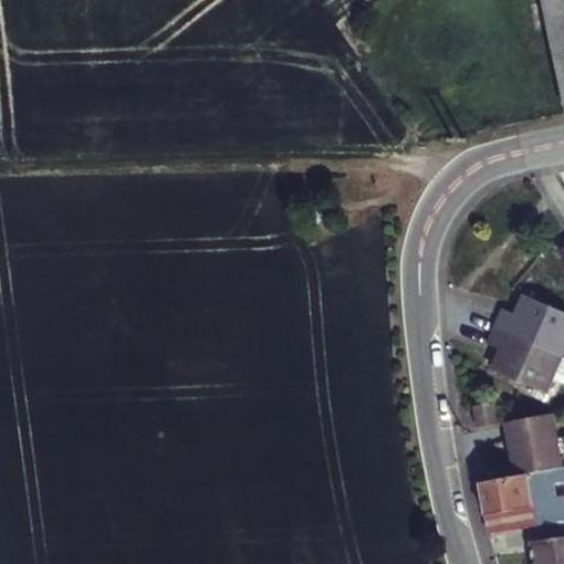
[(540,0),(563,116),(563,0),(540,0)]
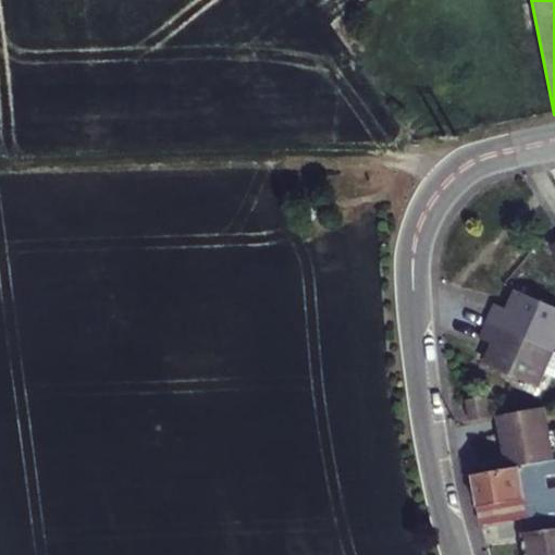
[(495,300),(482,331),(496,337),(489,357),(540,379),(554,340),(554,299),(519,285),(509,307),(495,300)]
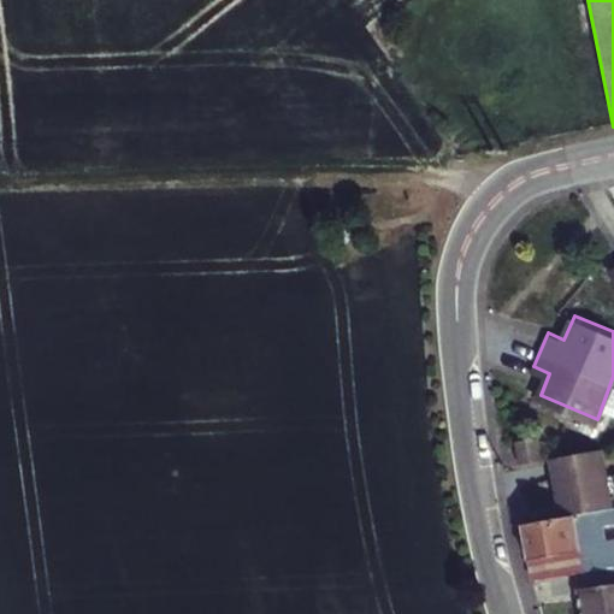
[(550,459),(562,517),(613,508),(601,449),(550,459)]
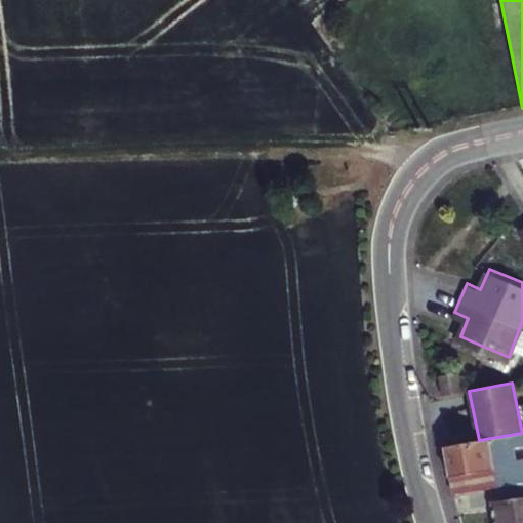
[(456,493),(498,486),(494,450),(522,445),(522,433),(479,440),(446,446),(456,493)]
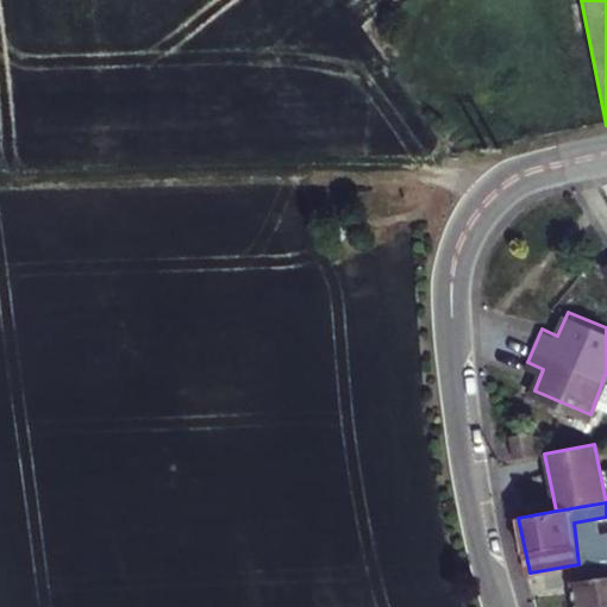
[(581,606),(606,606),(606,558),(586,563),(587,577),(577,579),(581,606)]
